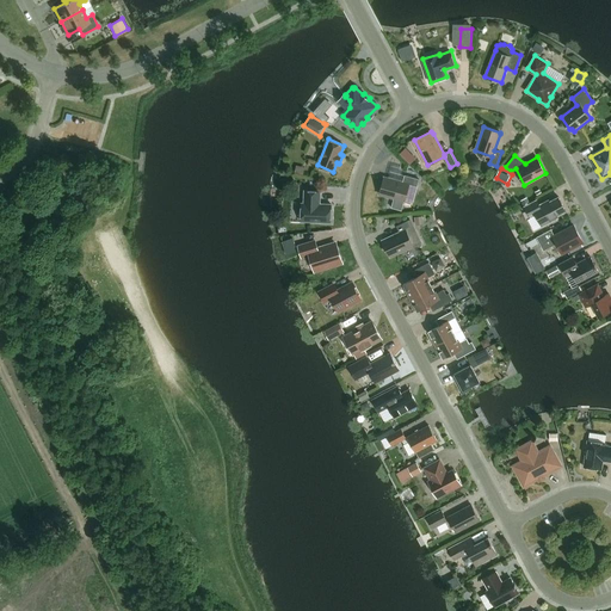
[(384,177),(380,195),(405,201),(409,184),(418,186),(419,179),(405,176),(403,181),(384,177)]
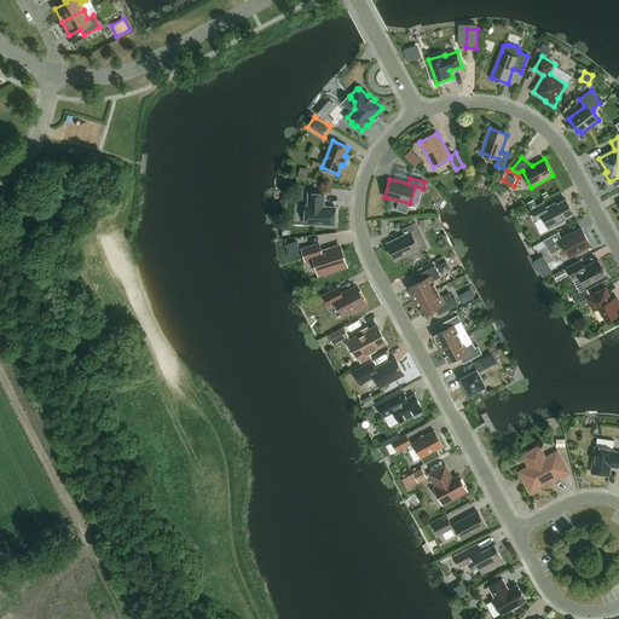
[(306,206),(305,224),(327,225),(328,226),(331,226),(333,225),(335,225),(336,207),(324,206),(324,194),(308,192),(308,206),(306,206)]
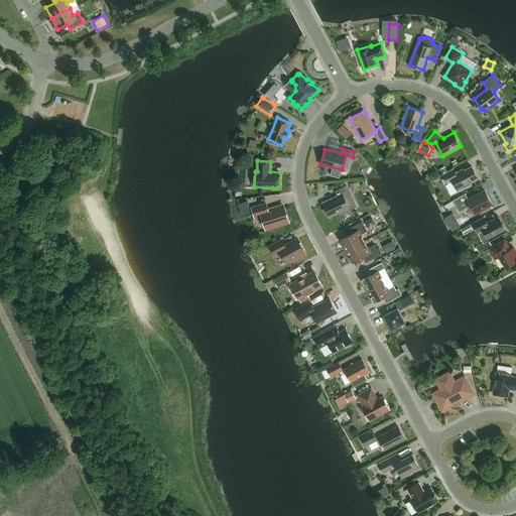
[(479,177),(472,166),(457,174),(454,168),(442,174),(447,183),(453,180),(458,190),(472,183),(471,181),(479,177)]
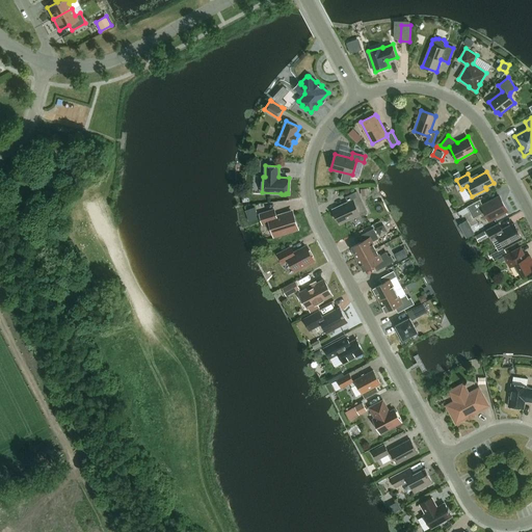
[(340,223),(360,214),(353,201),(360,197),(357,191),(345,196),(348,203),(334,209),(340,223)]
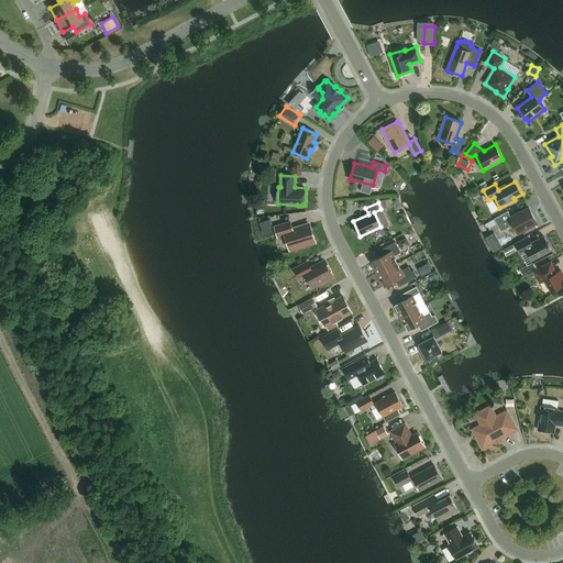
[(536,219),(529,208),(511,217),(508,211),(495,219),(501,231),(511,225),(515,227),(518,233),(536,223),(534,221),(536,219)]
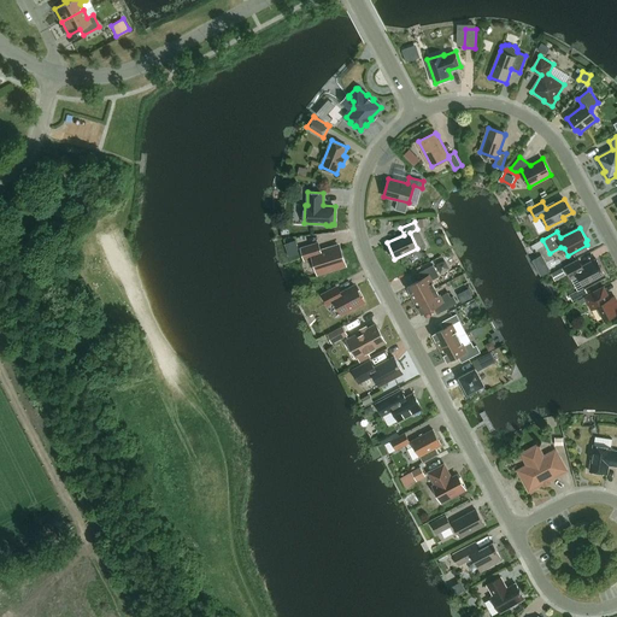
[(313,258),(318,274),(342,265),(336,246),(321,251),(318,242),(301,248),(305,260),(313,258)]
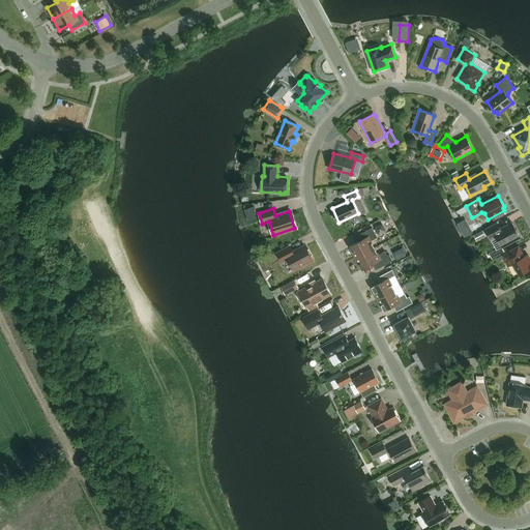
[(466,236),(475,231),(468,217),(459,222),(466,236)]
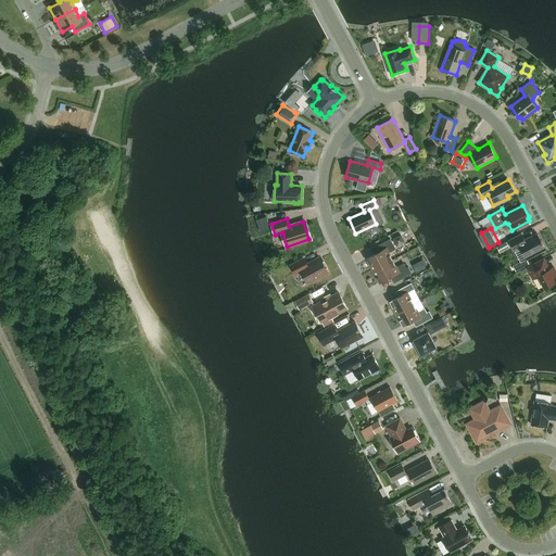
[(520,248),(527,260),(546,249),(538,232),(525,240),(521,234),(509,240),(515,251),(520,248)]
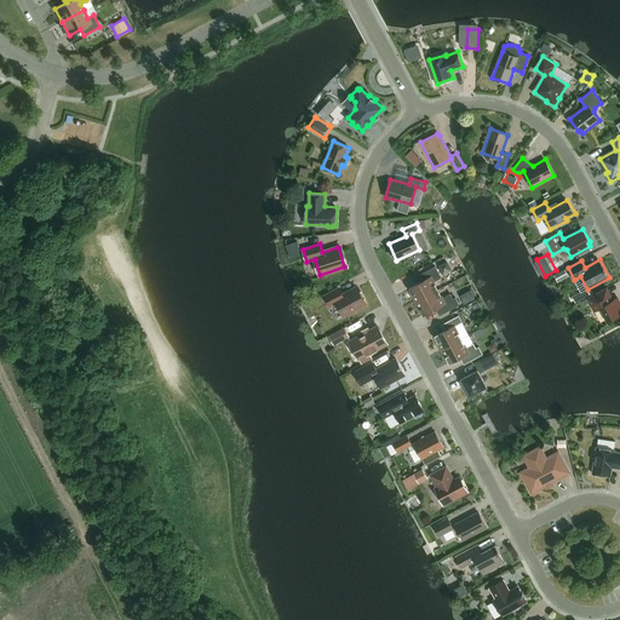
[(417,302),(438,290),(434,281),(442,277),(436,267),(422,274),(424,280),(409,288),(417,302)]
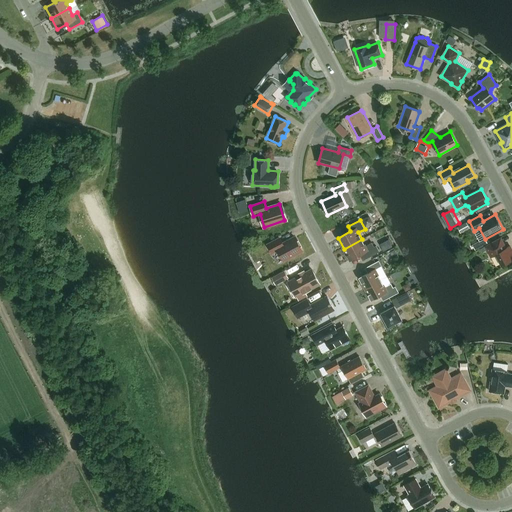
[(469,228),(467,222),(458,227),(460,233),(469,228)]
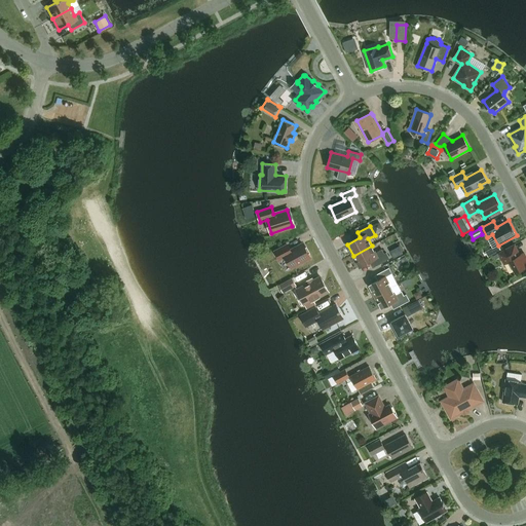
[(292,267),(310,258),(303,243),(290,250),(288,245),(275,251),(280,259),(287,256),(292,267)]
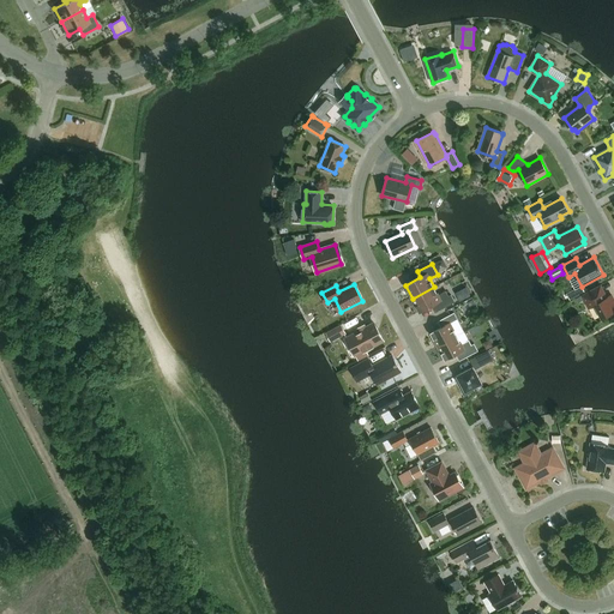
[(595,305),(602,318),(613,311),(613,298),(612,295),(607,298),(601,286),(583,295),(589,308),(595,305)]
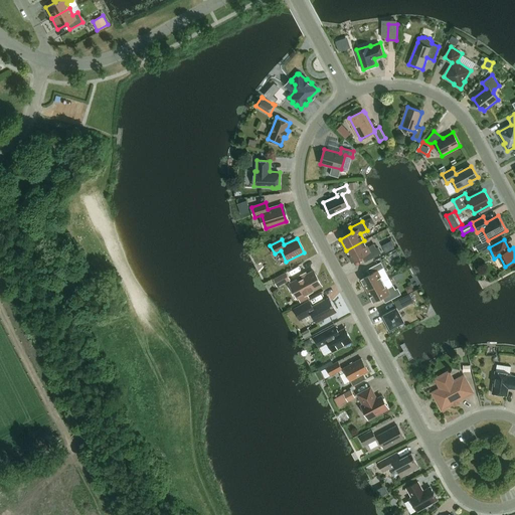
[(346,250),(352,262),(364,254),(367,261),(382,253),(378,246),(376,248),(374,244),(368,247),(364,240),(346,250)]
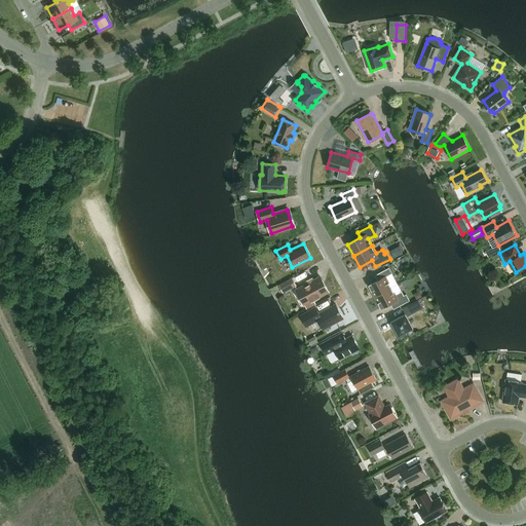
[(375,297),(391,288),(385,276),(392,273),(389,267),(378,273),(381,278),(369,285),(375,297)]
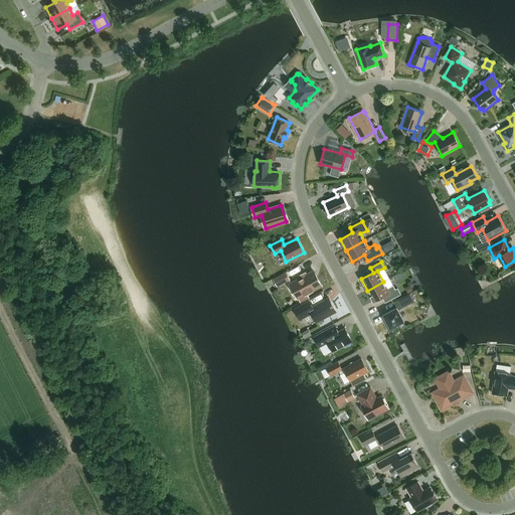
[(300,302),(309,298),(307,293),(322,285),(314,271),(287,286),(295,299),(298,298),(300,302)]
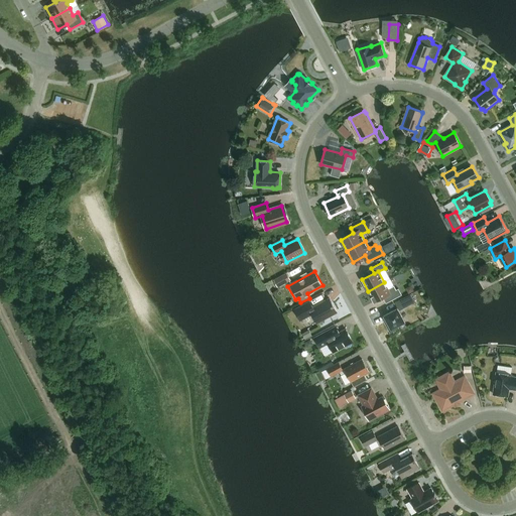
[(279,287),(291,280),(287,273),(275,280),(279,287)]
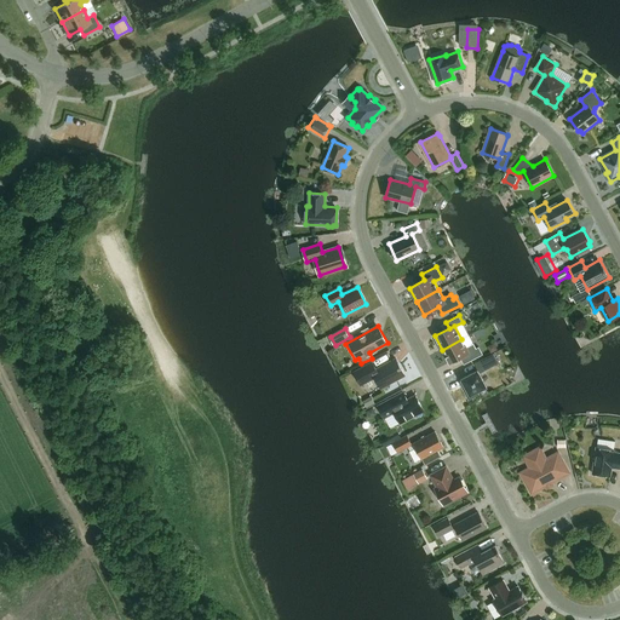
[(461,339),(442,350),(449,363),(463,356),(468,362),(483,354),(480,346),(476,348),(474,343),(466,348),(461,339)]
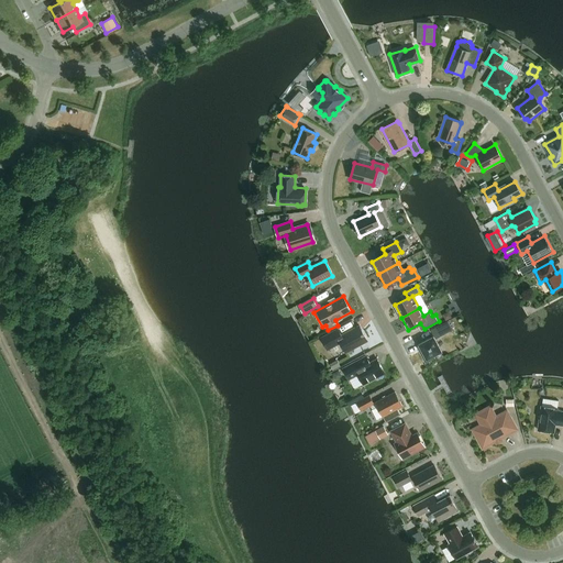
[(435,339),(453,330),(449,320),(431,330),(434,335),(419,344),(420,346),(418,348),(426,363),(434,357),(433,355),(442,351),(435,339)]
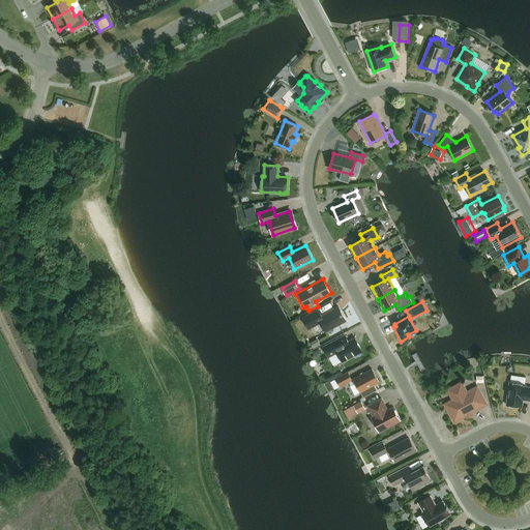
[(321,322),(326,331),(347,321),(339,306),(322,315),(318,310),(302,318),(308,329),(321,322)]
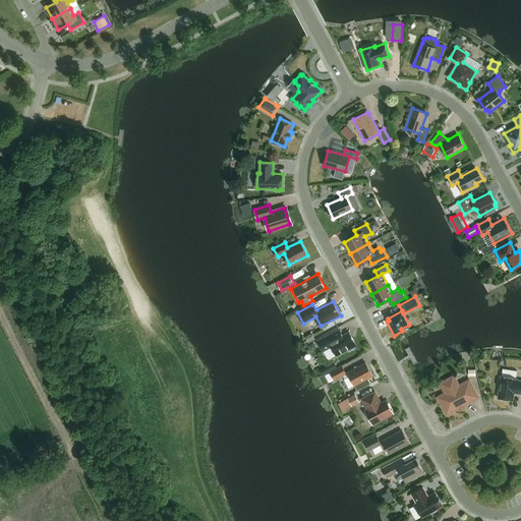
[(342,336),(339,329),(317,341),(324,351),(332,346),(337,355),(356,345),(349,332),(342,336)]
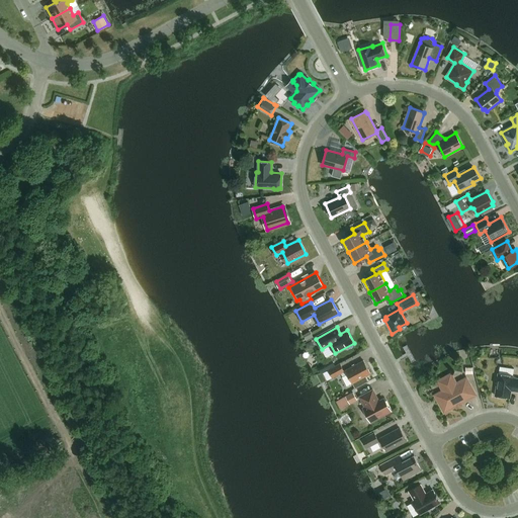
[(311,331),(304,334),(307,340),(314,337),(311,331)]
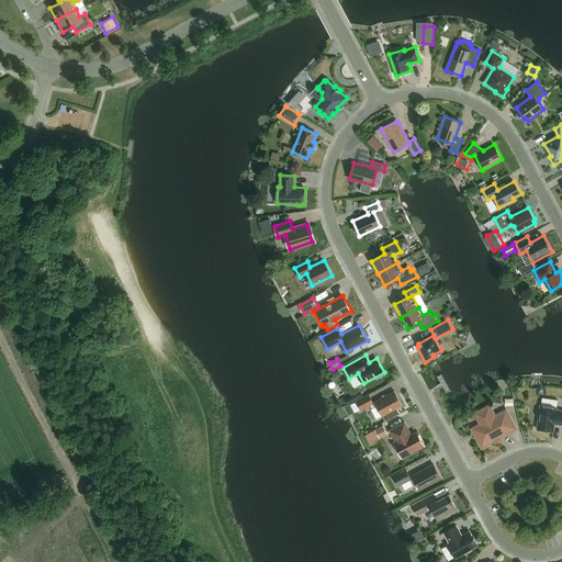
[(378,406),(372,409),(377,418),(382,416),(385,422),(401,414),(397,407),(402,405),(394,391),(375,402),(378,406)]
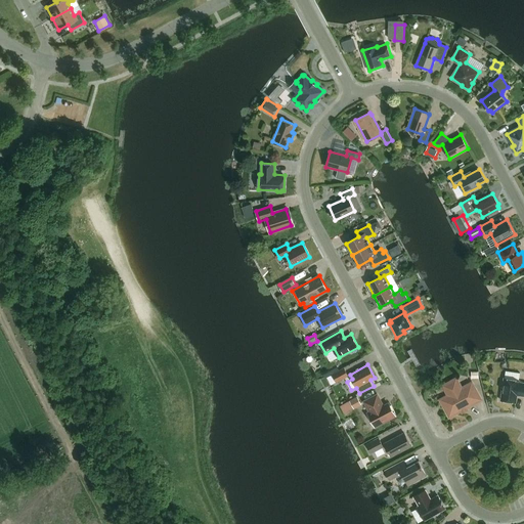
[(344,367),(332,374),(333,375),(336,382),(337,382),(345,378),(348,376),(344,367)]
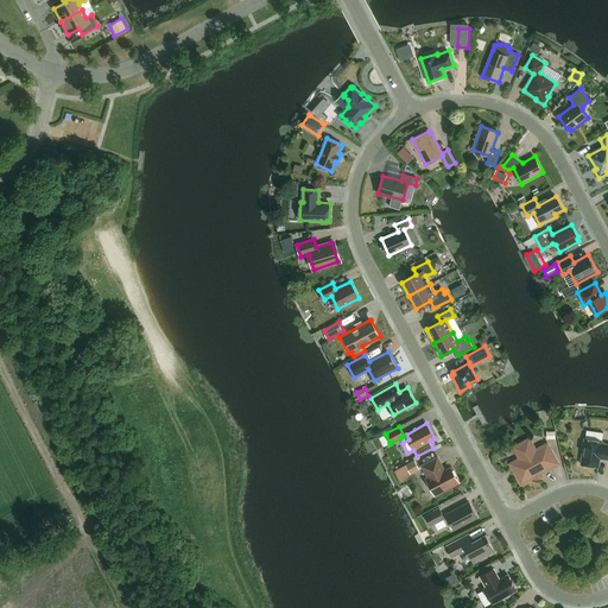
[(586,438),(581,464),(600,467),(601,458),(607,458),(607,443),(603,443),(603,441),(586,438)]
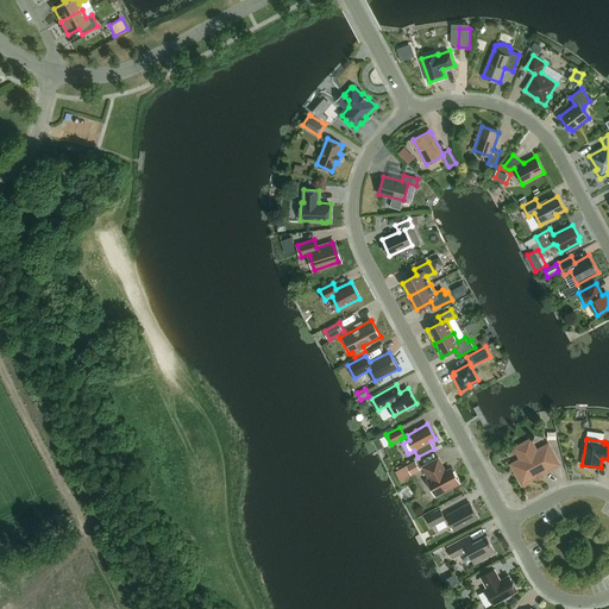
[(513,464),(522,483),(559,464),(550,447),(540,453),(539,450),(537,452),(531,440),(516,449),(522,459),(513,464)]
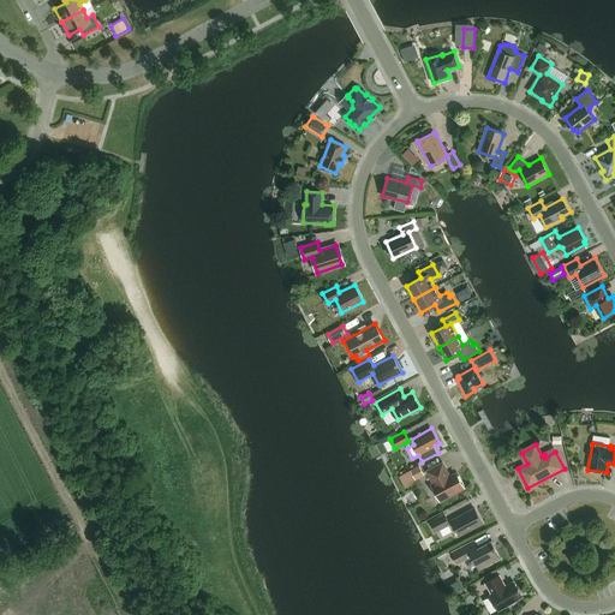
[(464,488),(457,473),(449,477),(446,472),(447,472),(442,464),(428,471),(435,483),(433,484),(441,500),(464,488)]
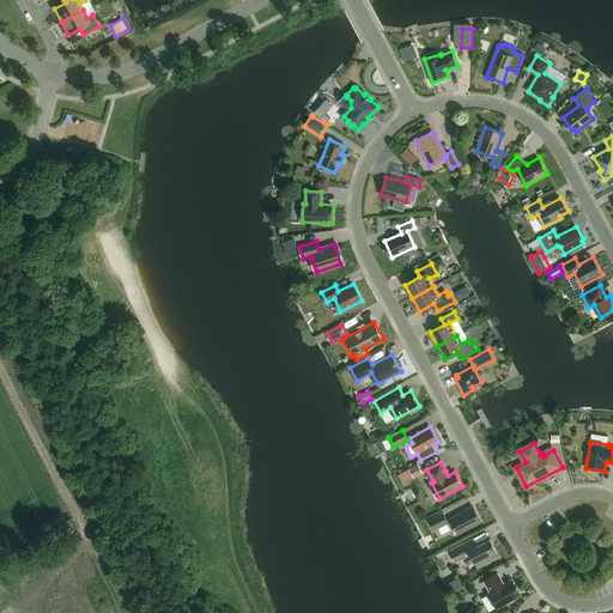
[(414,479),(423,474),(418,465),(410,469),(414,479)]
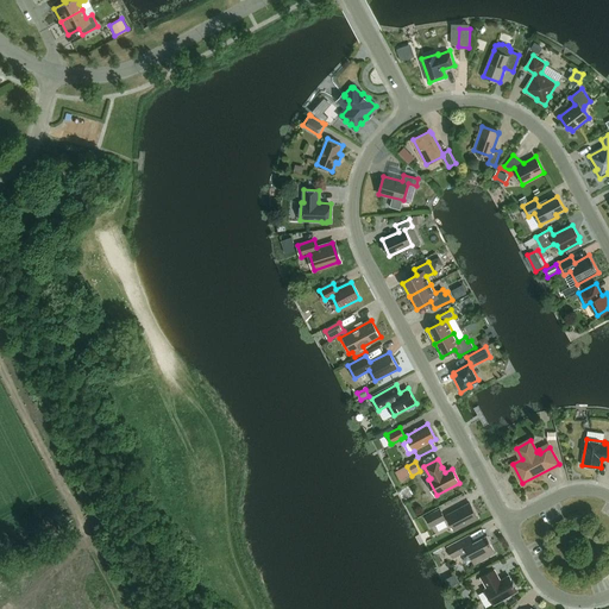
[(456,531),(478,518),(470,503),(447,515),(456,531)]
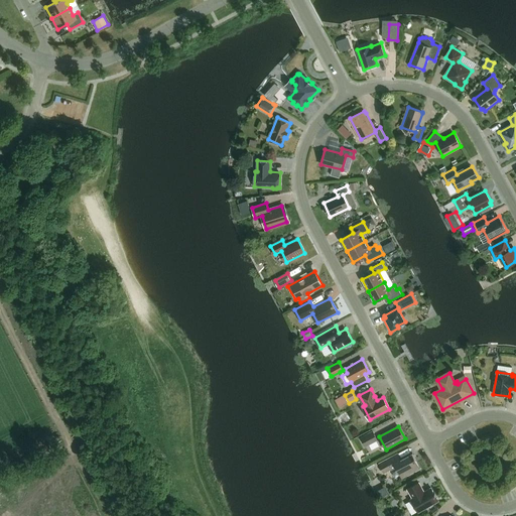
[(366,446),(378,440),(373,431),(361,437),(366,446)]
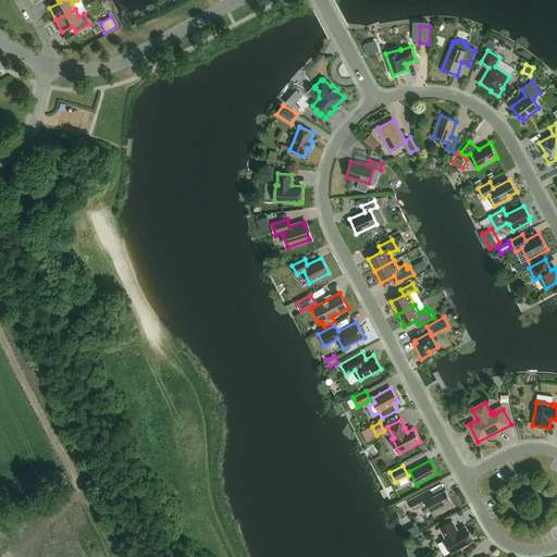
[(444,508),(445,510),(453,506),(448,497),(449,496),(446,490),(433,496),(430,490),(409,500),(416,511),(428,504),(433,514),(444,508)]
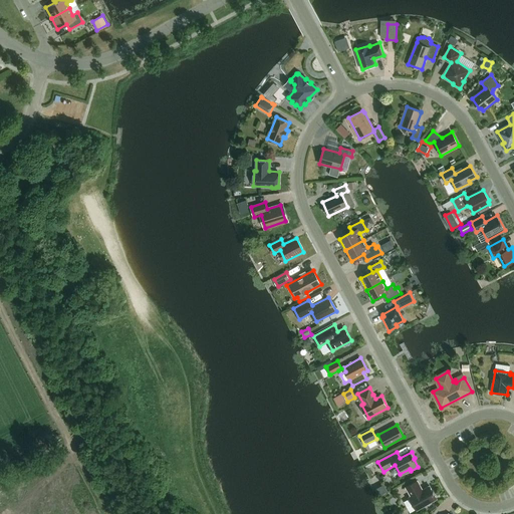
[(437,499),(430,486),(423,490),(418,480),(406,487),(411,496),(410,497),(417,510),(437,499)]
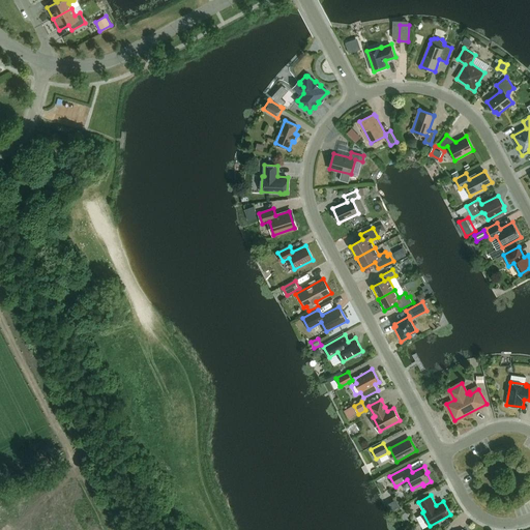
All buildings are outlined.
